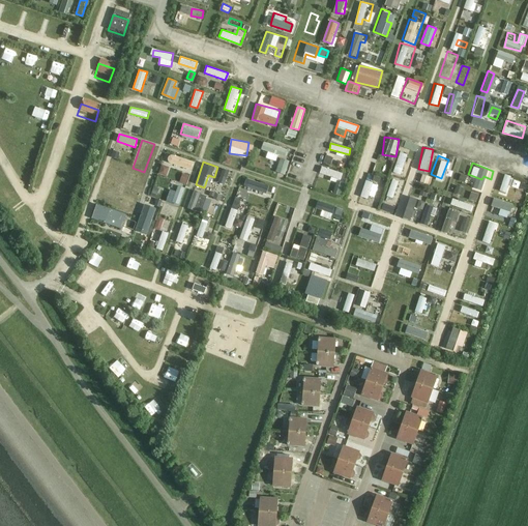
[(111,164),(104,187),(118,192),(124,168),(111,164)]
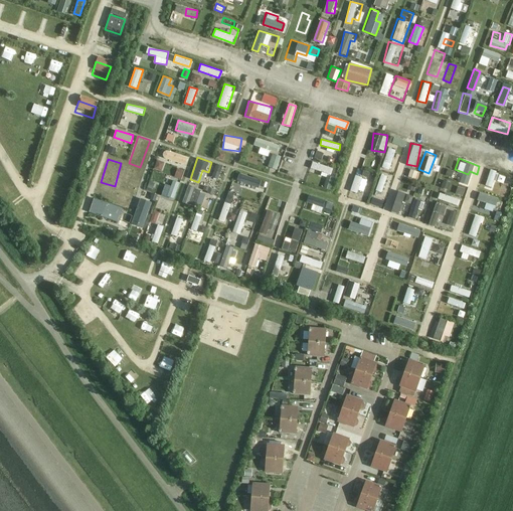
[(161,170),(164,162),(158,160),(155,168),(161,170)]
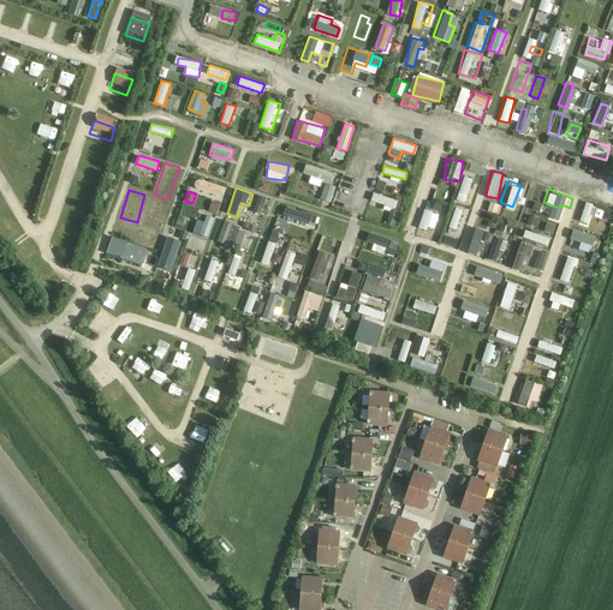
[(373,191),(370,201),(394,209),(398,199),(373,191)]
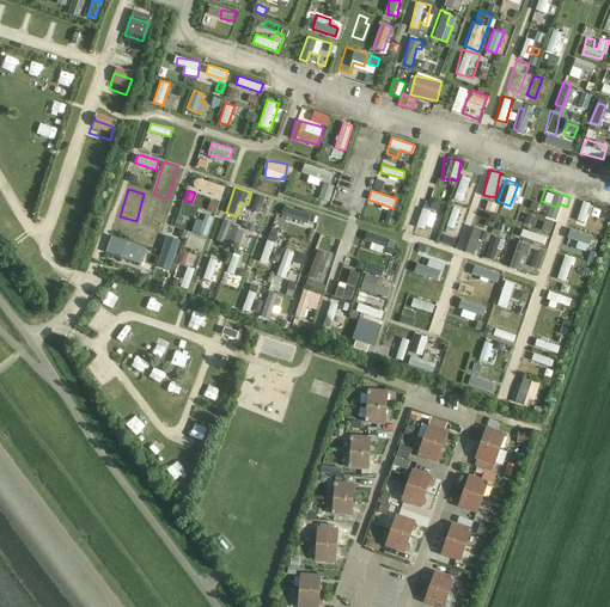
[(255,206),(264,206),(264,194),(255,194),(255,206)]
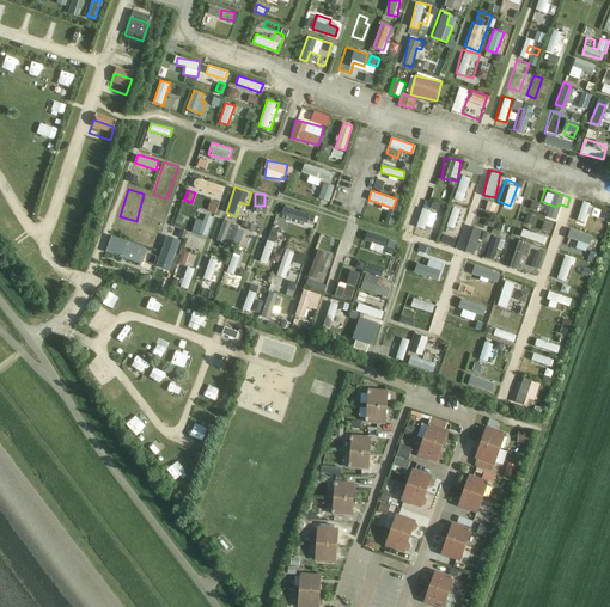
[(207,209),(215,213),(219,201),(211,198),(207,209)]
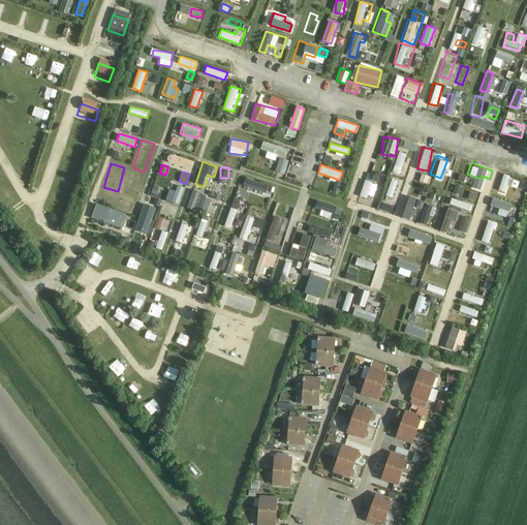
[(421,173),(419,180),(428,183),(430,175),(421,173)]
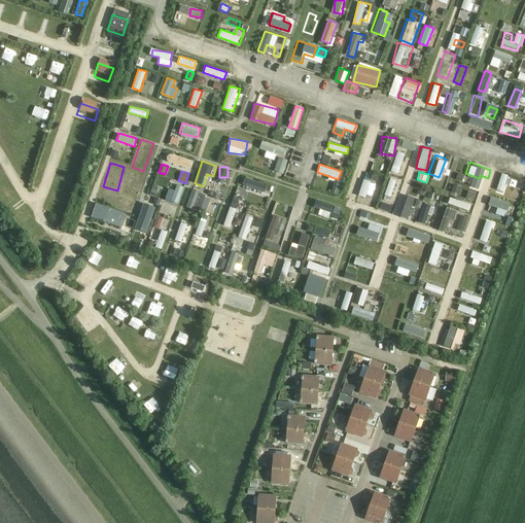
[(494,189),(502,194),(510,176),(501,172),(494,189)]
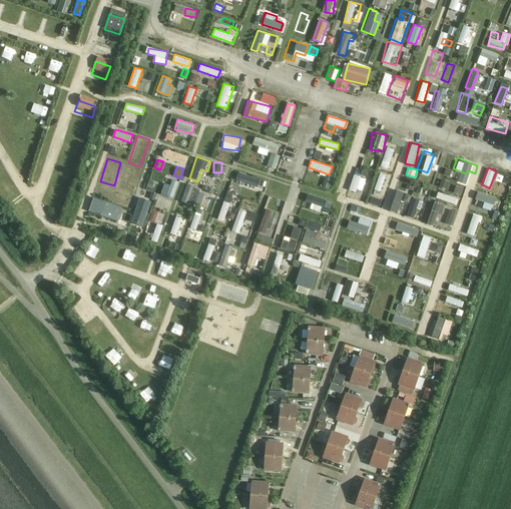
[(236,176),(231,175),(229,181),(258,190),(262,179),(237,171),(236,176)]
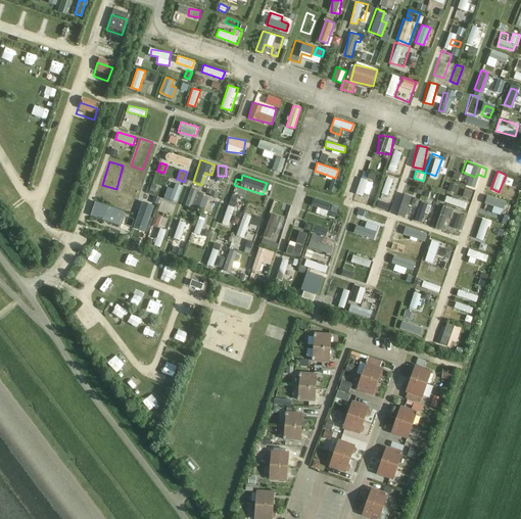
[(329,187),(336,188),(338,179),(330,178),(329,187)]
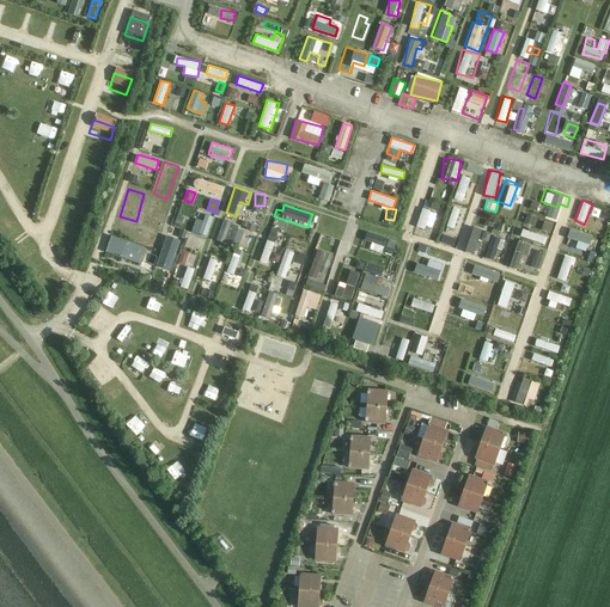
[(421,227),(432,231),(438,212),(427,208),(421,227)]
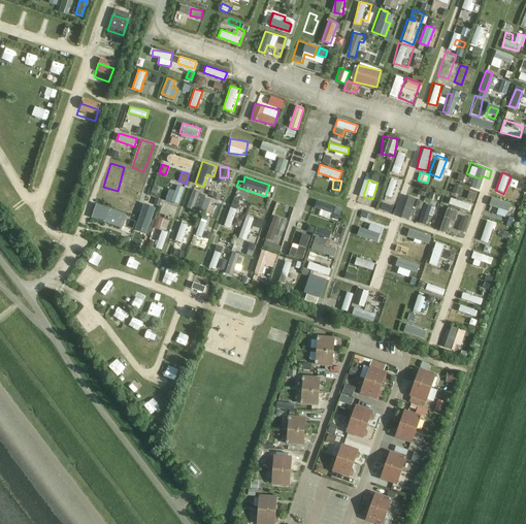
[(466,188),(462,209),(470,210),(474,189),(466,188)]
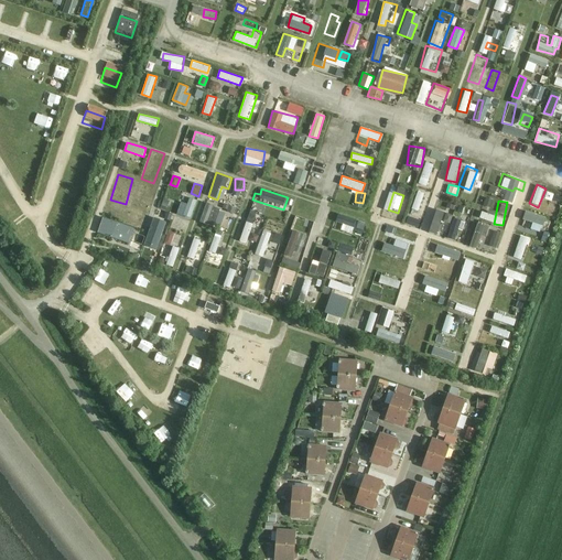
[(207,223),(214,204),(205,202),(198,219),(207,223)]
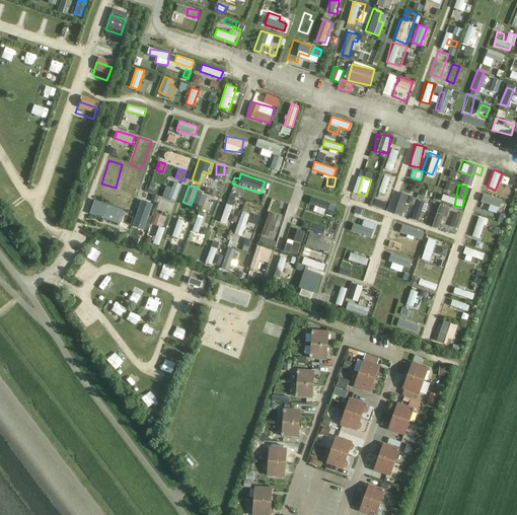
[(209,187),(206,193),(215,197),(218,191),(209,187)]
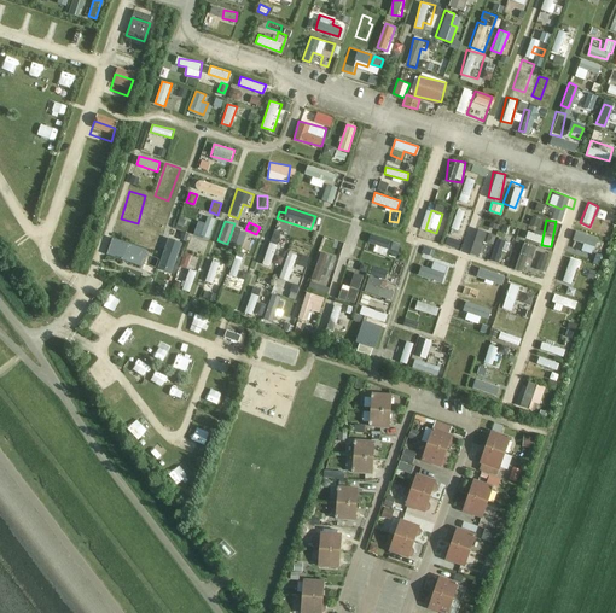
[(145,223),(138,241),(145,245),(152,227),(145,223)]
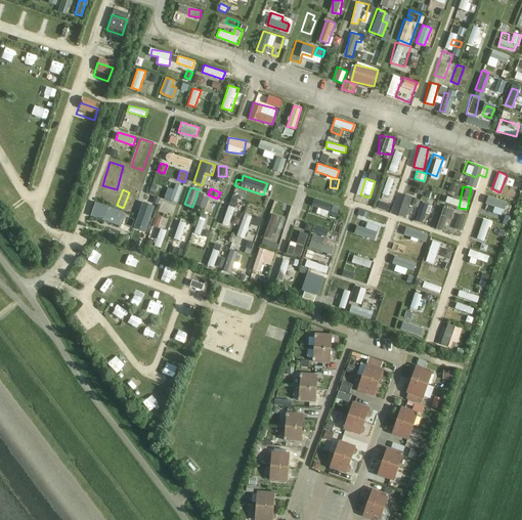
[(143,202),(153,205),(155,196),(144,192),(136,223),(149,227),(154,209),(142,206),(143,202)]
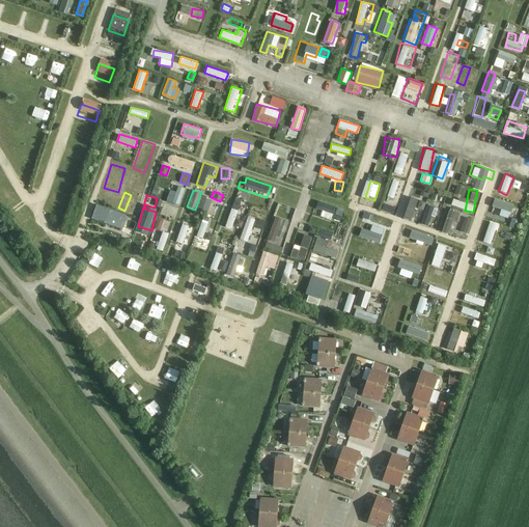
[(500,219),(505,200),(496,197),(491,217),(500,219)]
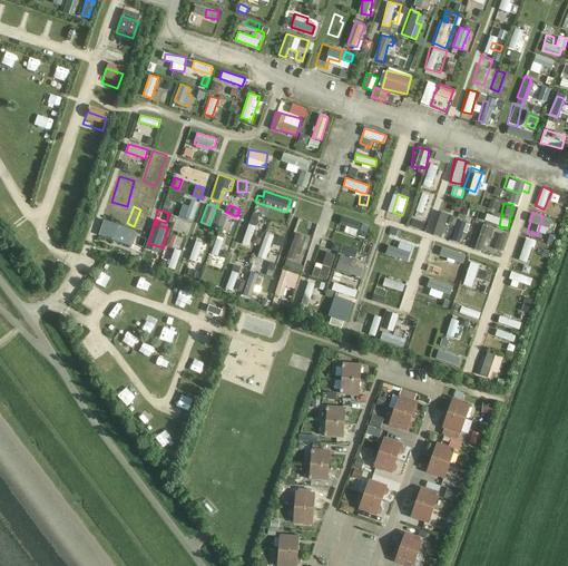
[(449,237),(459,242),(467,223),(456,218),(449,237)]
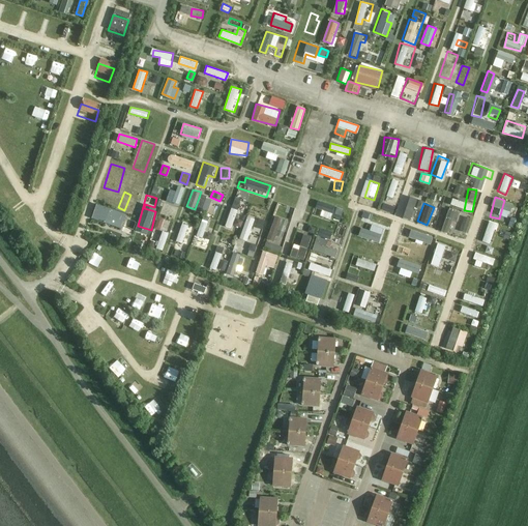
[(122,227),(127,213),(96,204),(92,217),(122,227)]
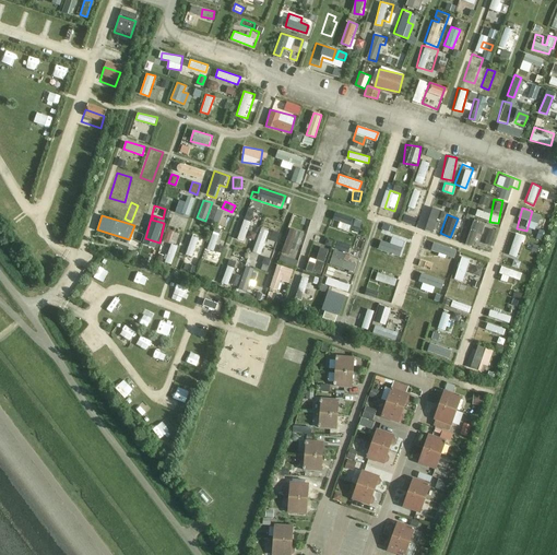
[(267,239),(271,219),(263,216),(259,238),(267,239)]
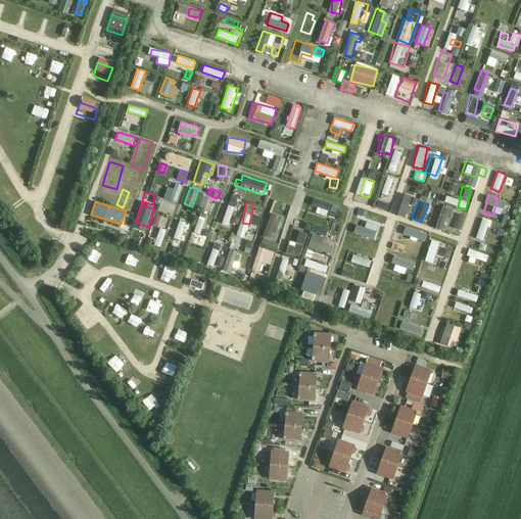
[(229,225),(234,206),(227,204),(221,223),(229,225)]
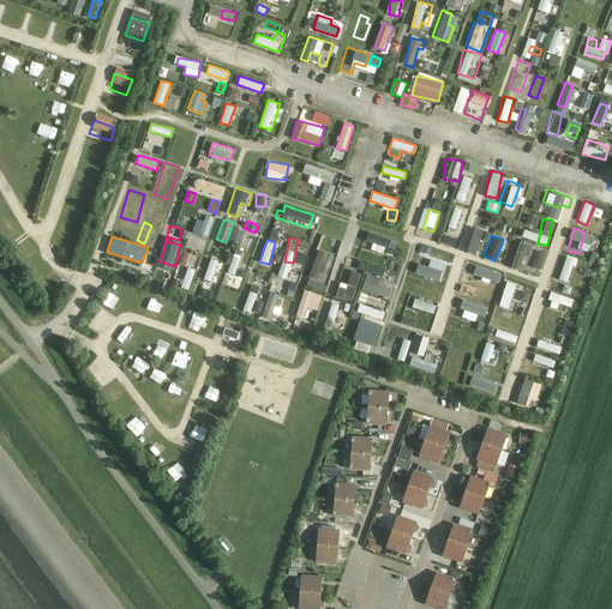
[(533,259),(531,259),(532,245),(516,243),(514,269),(522,270),(522,264),(533,265),(533,259)]
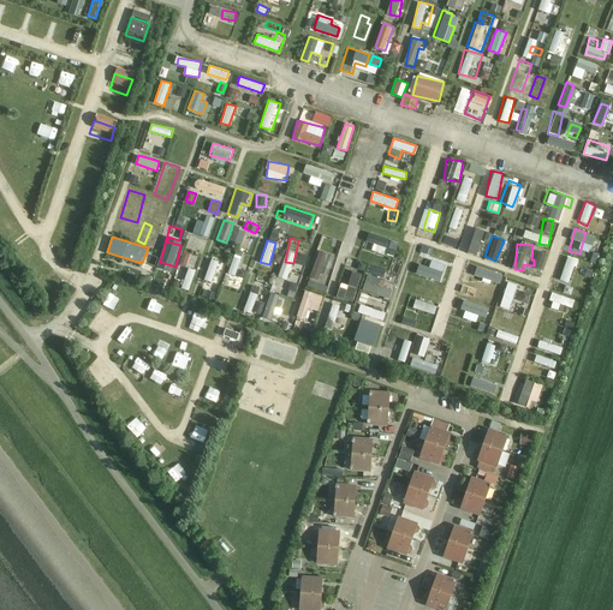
[(183,249),(178,263),(186,267),(191,252),(183,249)]
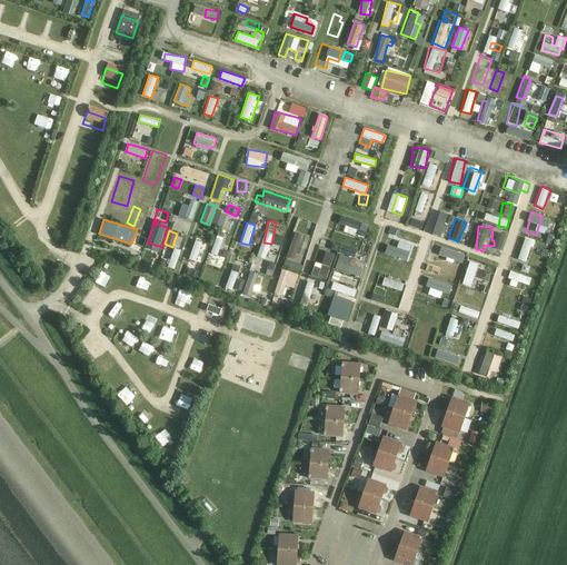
[(506,243),(507,235),(498,233),(496,240),(506,243)]
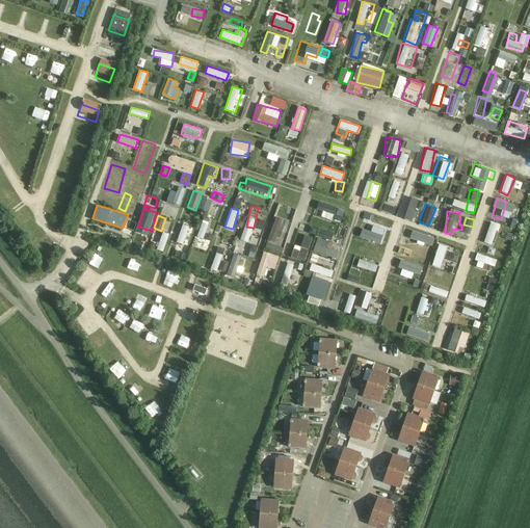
[(282,219),(280,232),(289,233),(291,220),(282,219)]
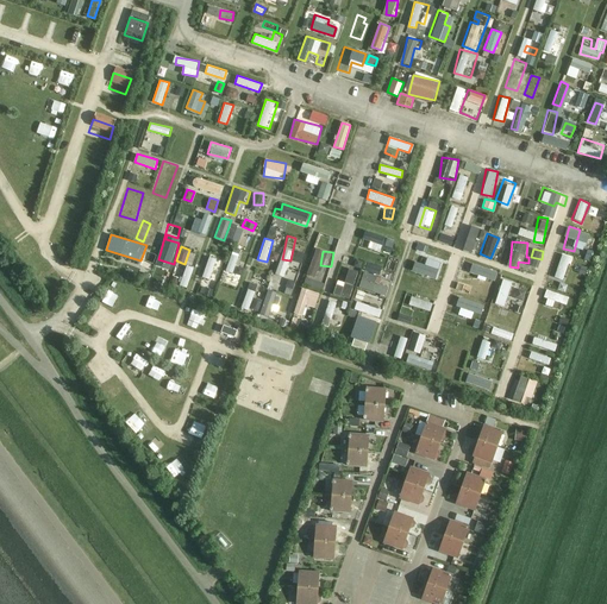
[(349,264),(351,257),(343,253),(340,262),(349,264)]
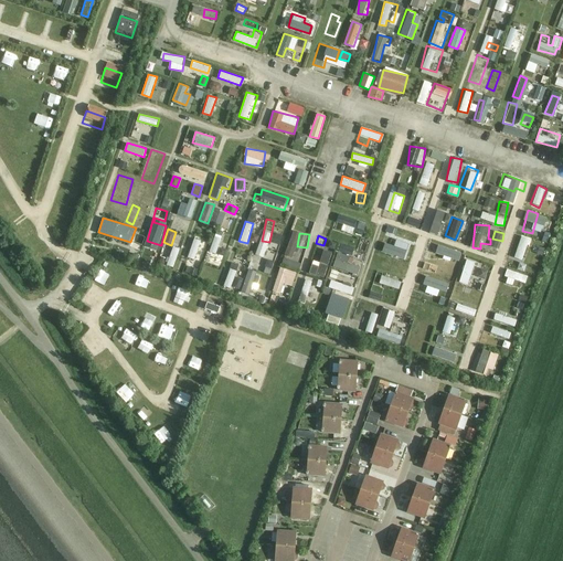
[(522,261),(530,239),(521,235),(514,257),(522,261)]
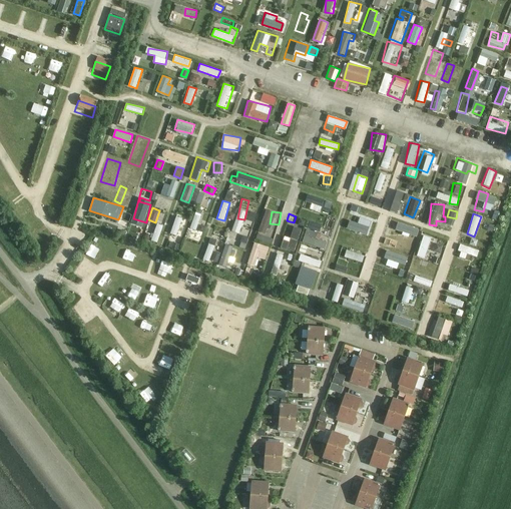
[(197,229),(201,216),(194,214),(186,233),(198,238),(201,230),(197,229)]
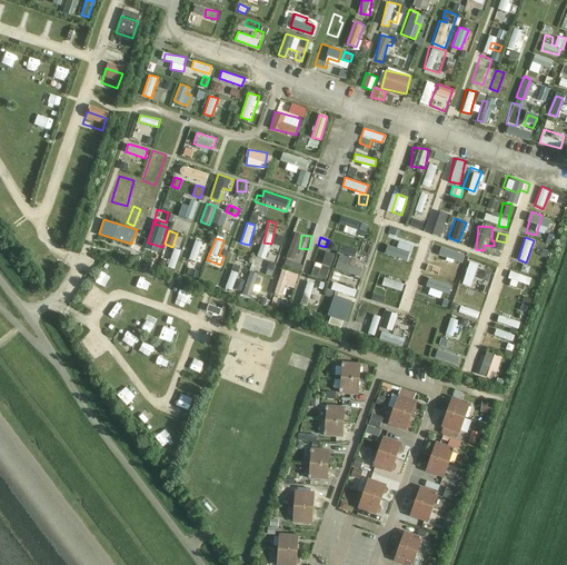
[(189,258),(197,261),(204,243),(195,239),(189,258)]
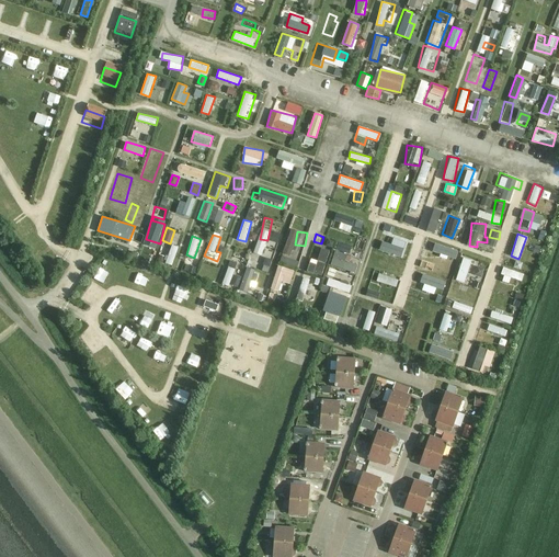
[(371,252),(381,254),(386,238),(375,236),(371,252)]
